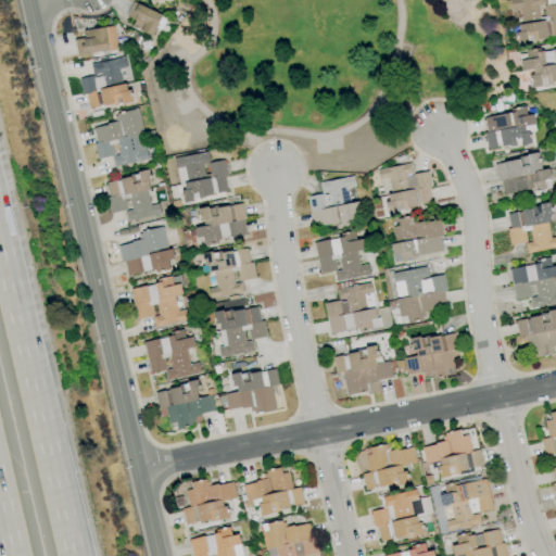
[(555,36),(555,3),(544,5),(543,0),(508,0),(510,10),(519,9),(521,25),(517,25),(519,42),(555,36)]
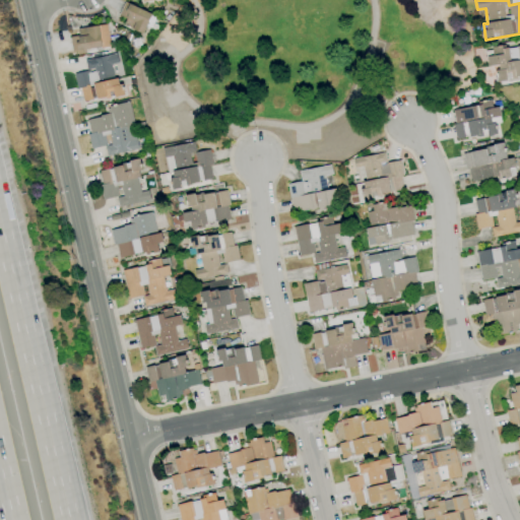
[(151,13),(124,2),(118,15),(126,18),(123,24),(142,34),(151,13)]
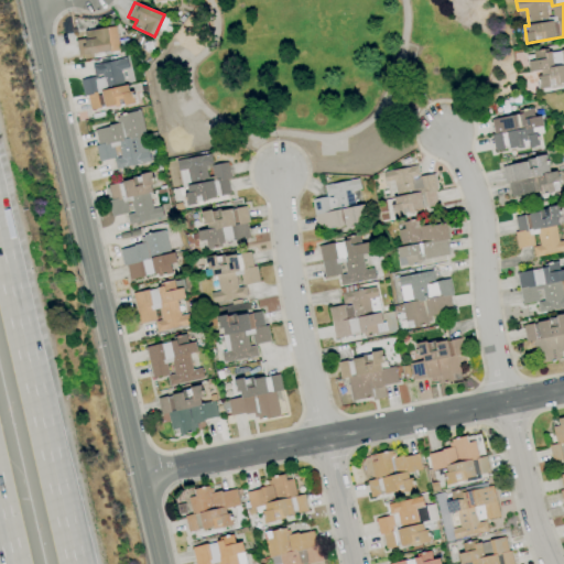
[(75,40),(78,56),(119,50),(115,25),(83,31),(84,39),(75,40)]
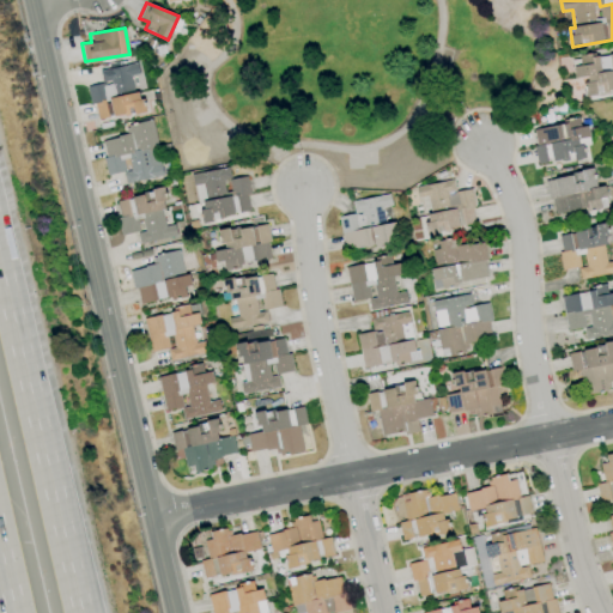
[(612,91),(612,53),(571,59),(574,78),(584,78),(586,95),(612,91)]
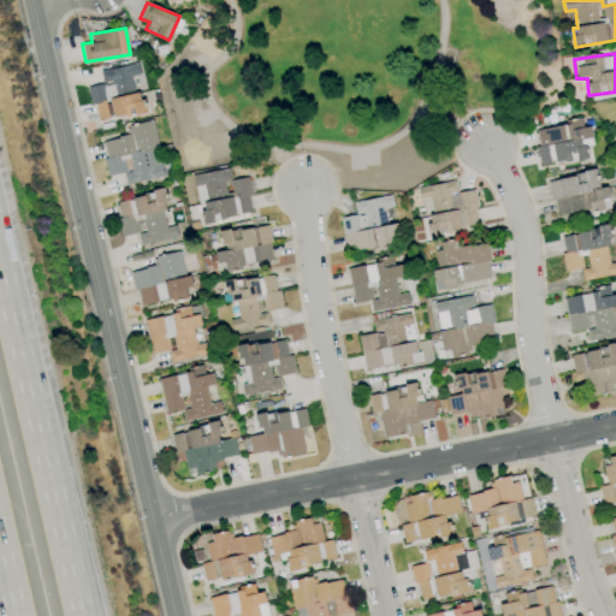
[(99,70),(101,84),(88,87),(94,120),(144,112),(141,90),(134,92),(130,76),(140,75),(137,64),(99,70)]
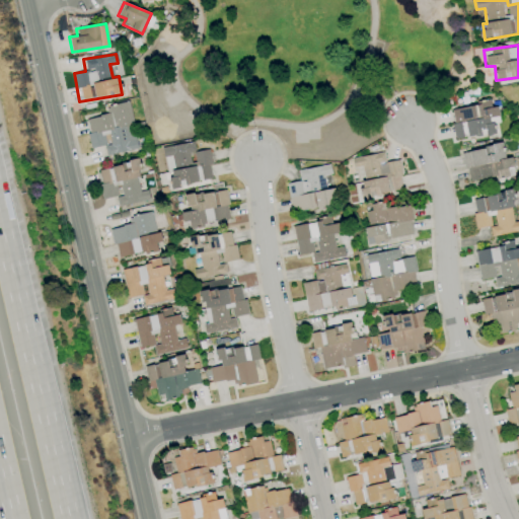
[(137,149),(128,101),(104,106),(106,115),(84,119),(90,148),(103,146),(105,155),(137,149)]
